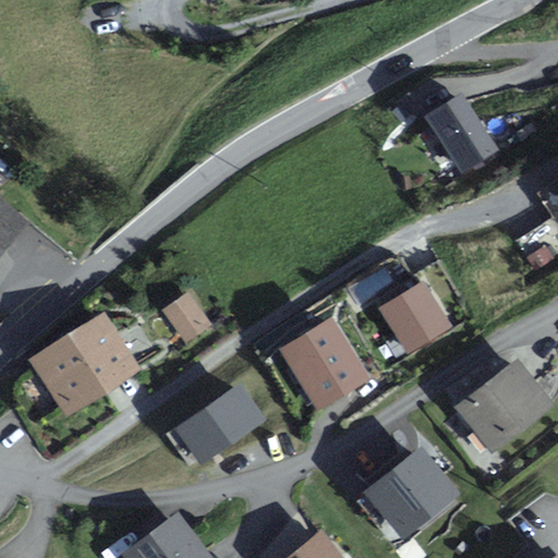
[(464,92),(427,113),(462,171),(498,150),(464,92)]
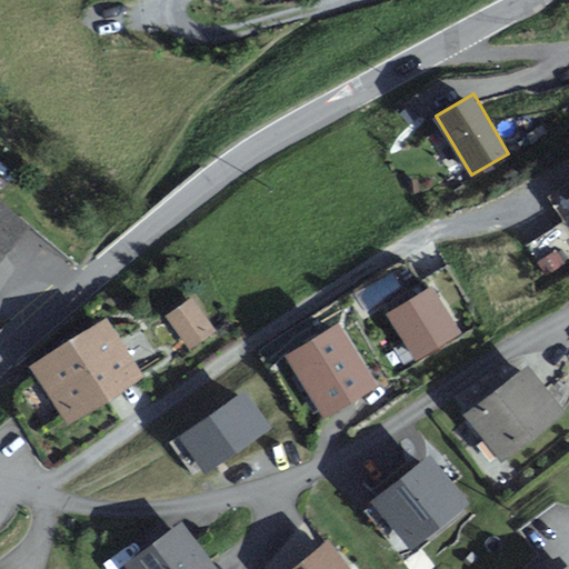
[(568,180),(546,196),(568,232),(568,180)]
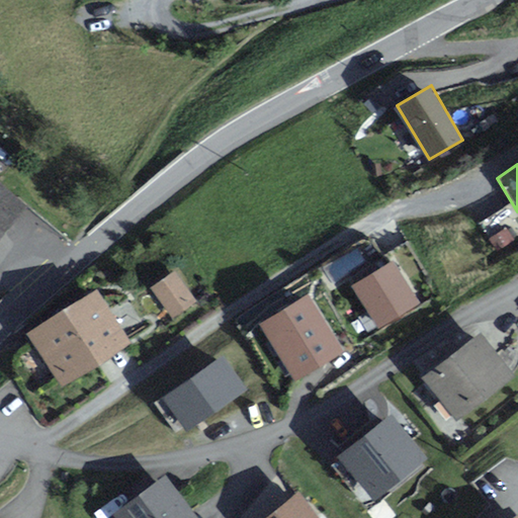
[(0,229),(20,206),(0,188),(0,229)]
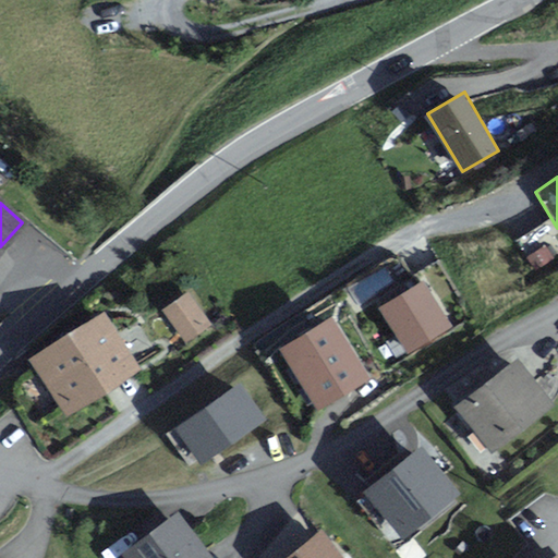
[(422,280),(380,306),(411,354),(452,328),(422,280)]
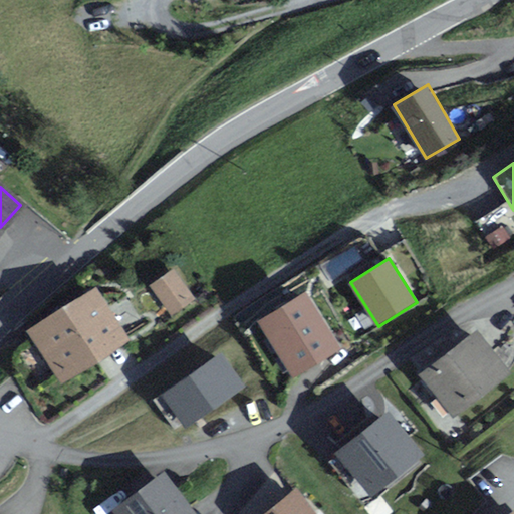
[(197,300),(178,272),(154,288),(172,316),(197,300)]
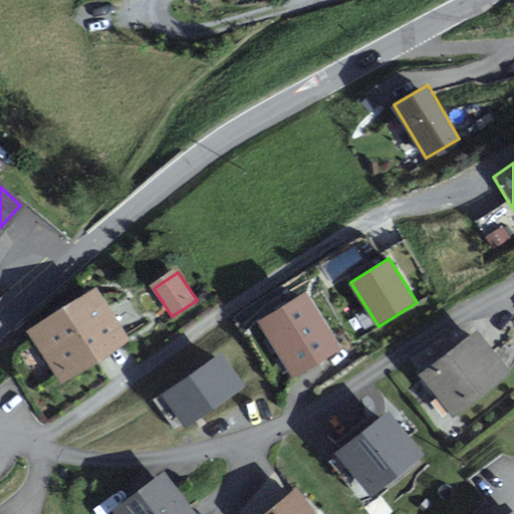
[(124,340),(95,292),(32,330),(61,378),(124,340)]
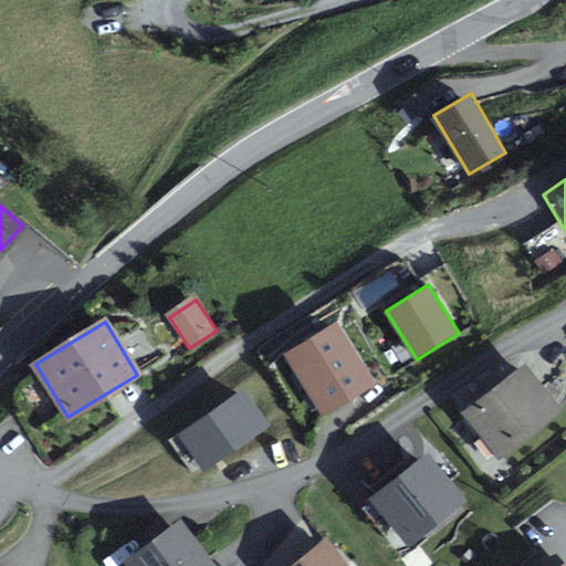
[(338,322),(286,355),(322,412),(375,380),(338,322)]
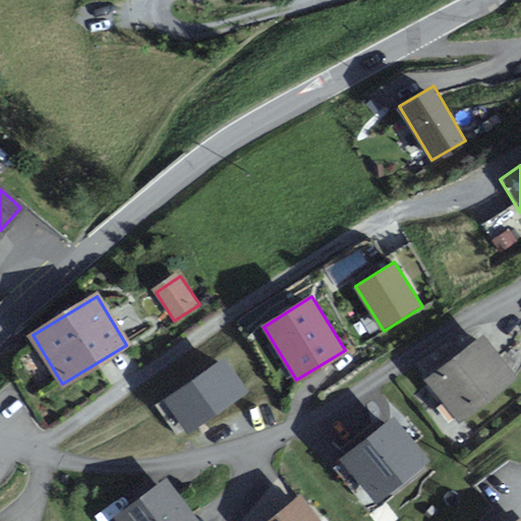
[(515,377),(484,337),(429,380),(461,419),(515,377)]
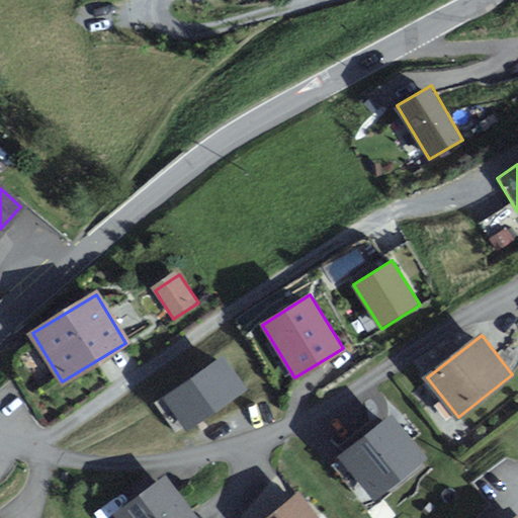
[(224,354),(162,397),(186,432),(248,389),(224,354)]
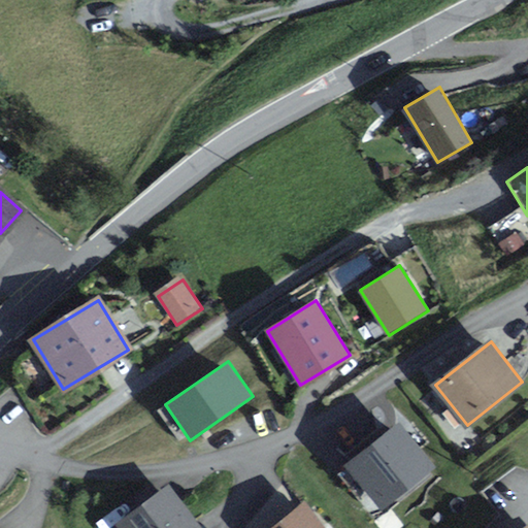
[(399,421),(345,464),(382,509),(436,467),(399,421)]
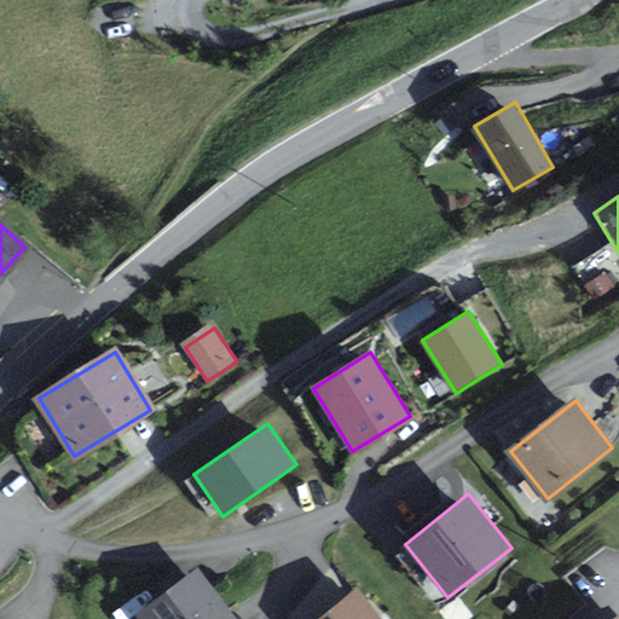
[(140,618),(237,618),(198,567),(137,614),(140,618)]
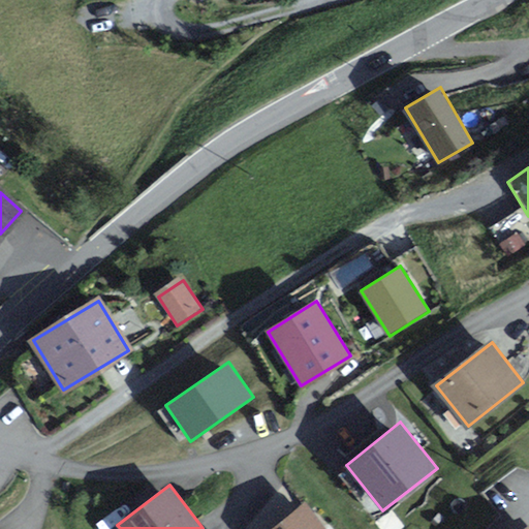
[(329,528),(306,501),(268,528),(329,528)]
